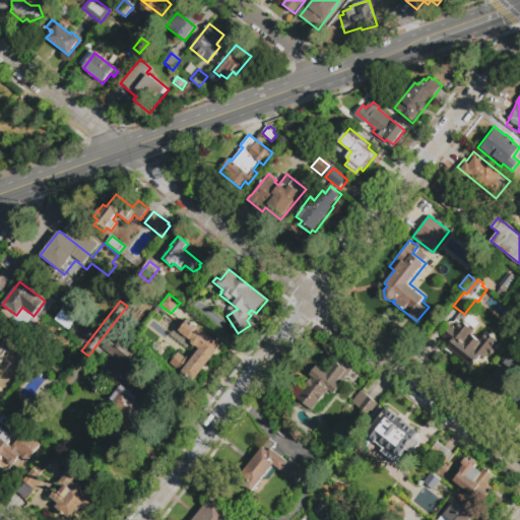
[(71,333),(75,328),(73,326),(79,318),(93,330),(83,343),(71,333)]
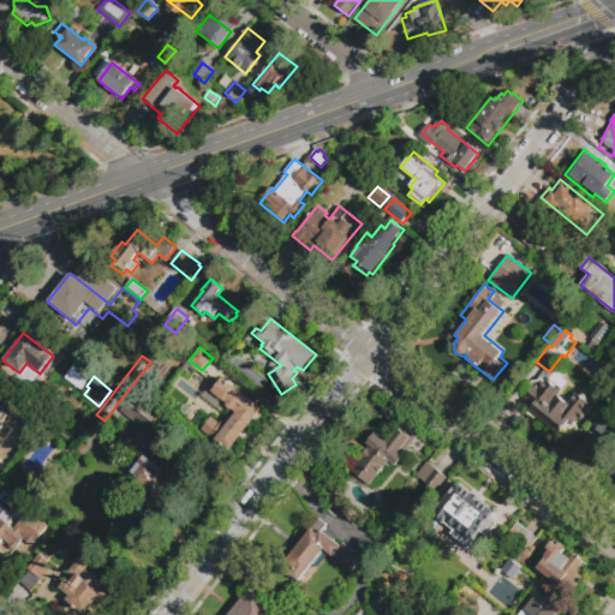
[(228,408),(227,407),(227,405),(227,404),(213,393),(224,377),(263,408),(231,451),(202,429),(213,416),(226,427),(237,412),(233,411),(234,410),(233,410),(231,410),(228,408)]
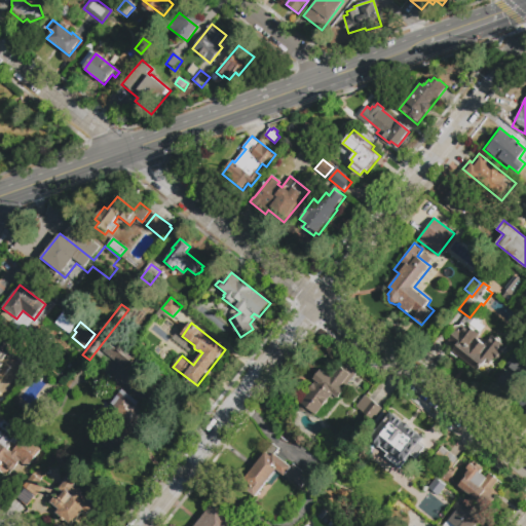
[(493,359),(490,364),(486,361),(478,371),(451,350),(455,344),(449,339),(461,324),(465,327),(467,323),(481,333),(478,336),(485,341),(490,335),(504,345),(499,351),(499,352),(500,354),(500,355),(499,358),(498,359),(496,360),(495,360),(493,359)]
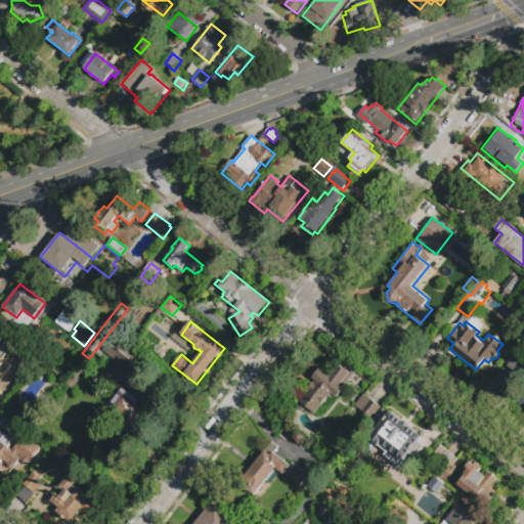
[(116,338),(137,355),(125,370),(103,353),(116,338)]
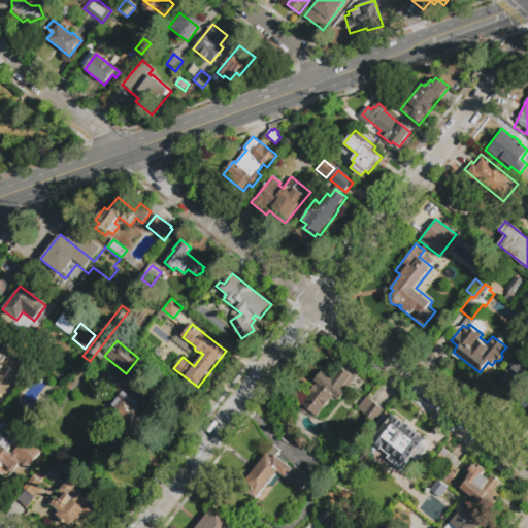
[(3,365),(0,369),(0,344),(9,353),(1,364),(3,365)]
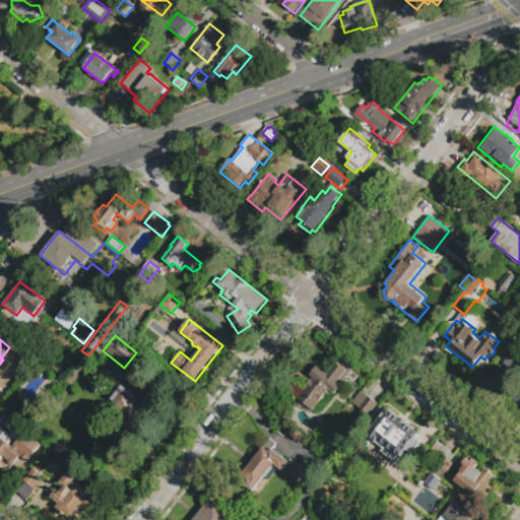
[(17,344),(34,358),(27,365),(11,351),(17,344)]
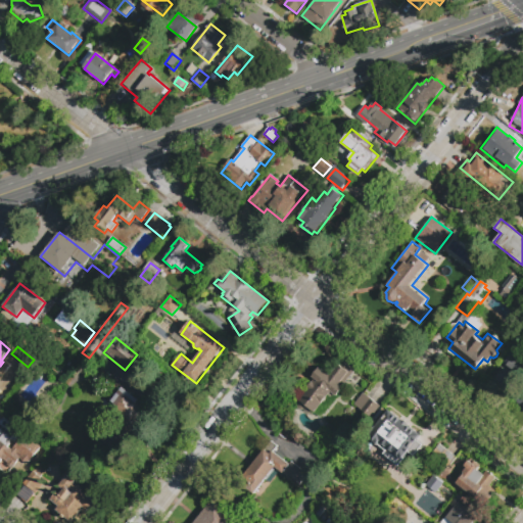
[(522,366),(517,374),(502,363),(510,352),(522,362),(522,366)]
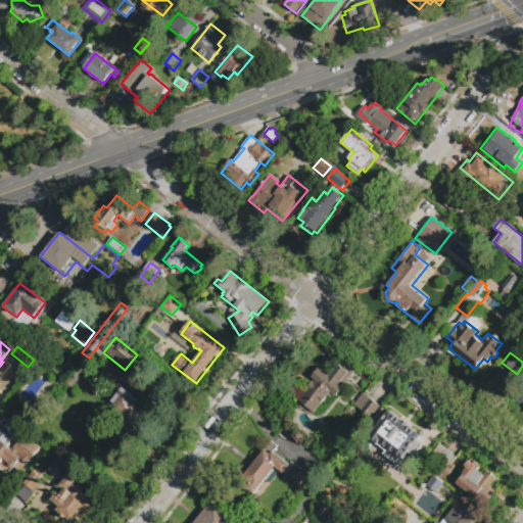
[(315,413),(297,399),(314,379),(312,377),(319,368),(325,373),(327,371),(331,374),(341,361),(357,372),(336,396),(331,392),(315,413)]
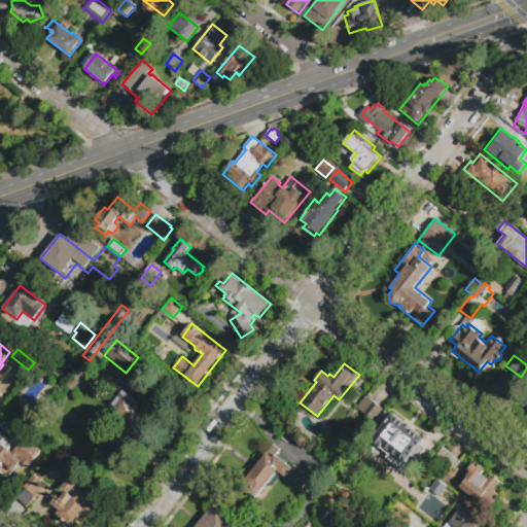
[(103,445),(102,444),(107,437),(105,436),(124,413),(112,405),(124,391),(140,403),(137,407),(149,416),(144,422),(146,423),(125,451),(124,450),(118,456),(103,445)]
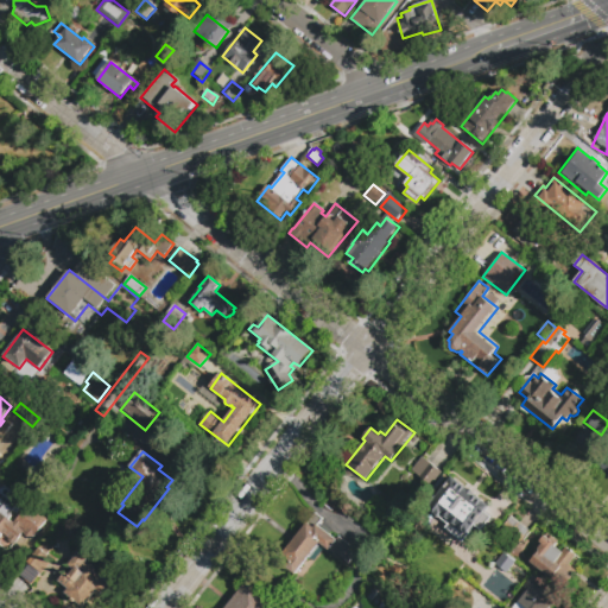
[(457,463),(463,456),(482,472),(476,479),(457,463)]
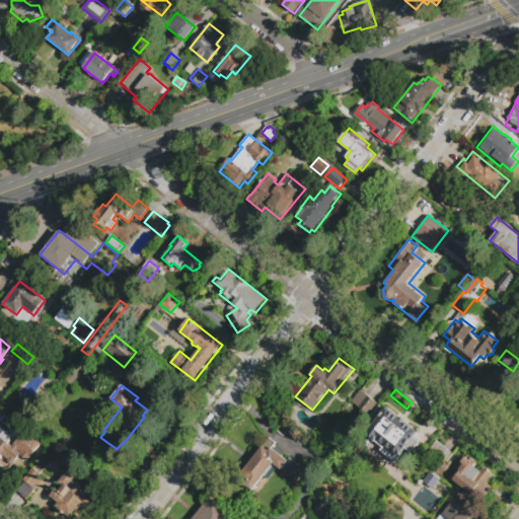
[(368,415),(351,401),(361,390),(377,403),(368,415)]
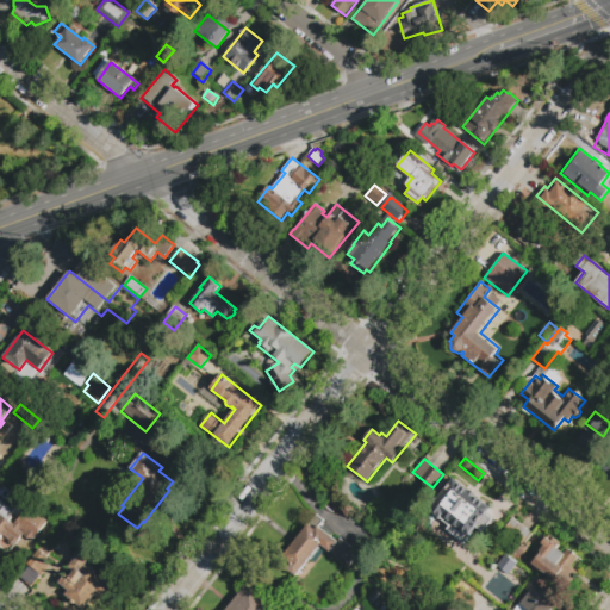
[(449,509),(446,514),(439,509),(456,486),(487,511),(478,523),(471,518),(467,523),(449,509)]
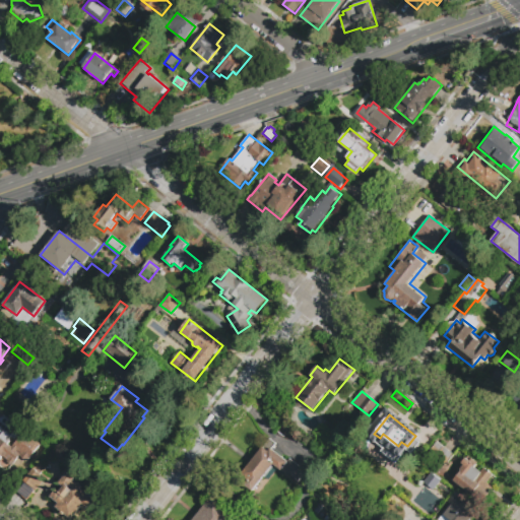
[(0,458),(0,418),(3,415),(22,431),(14,441),(11,438),(9,440),(11,441),(9,442),(10,443),(8,445),(11,447),(23,432),(41,446),(26,463),(19,457),(11,467),(5,462),(6,461),(1,457),(0,458)]
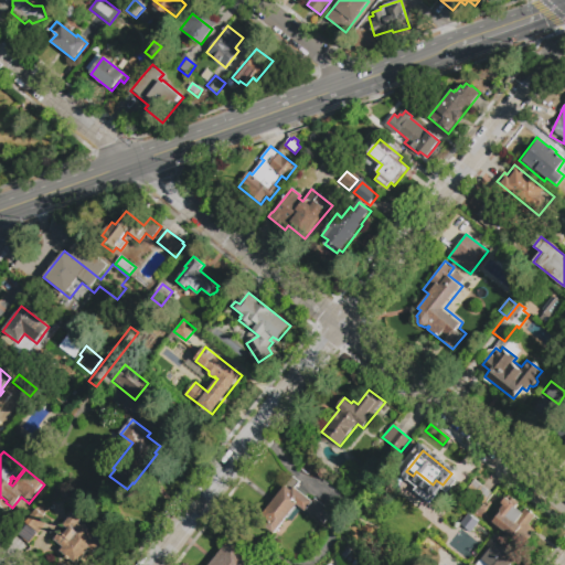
[(483,505),(466,491),(475,480),(492,494),(483,505)]
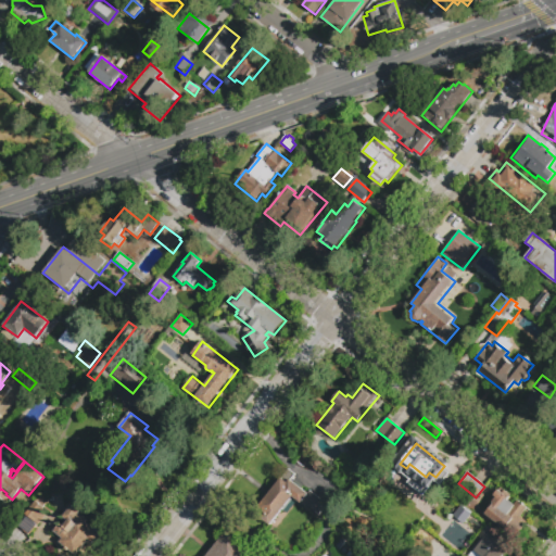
[(257,508),(280,478),(287,482),(289,479),(307,493),(310,491),(320,500),(312,510),(302,503),(301,504),(292,497),(268,527),(258,519),(264,513),(257,508)]
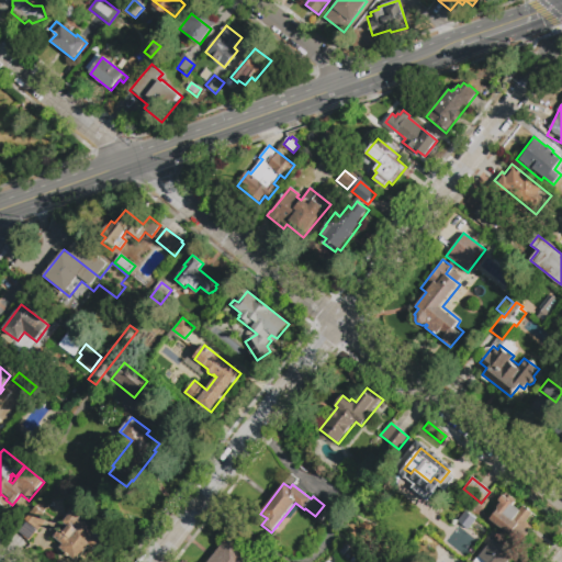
[(431,518),(419,507),(433,492),(445,503),(431,518)]
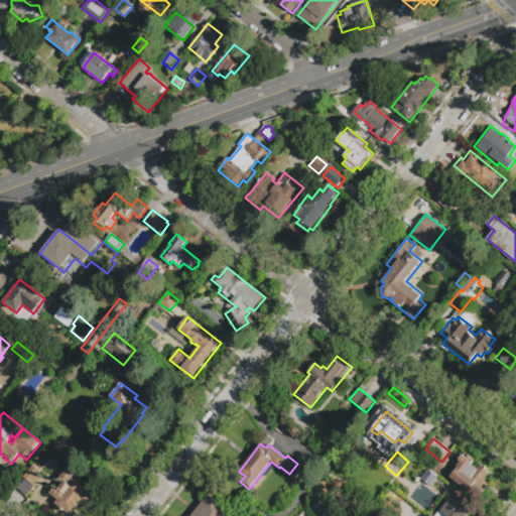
[(459,461),(465,453),(474,460),(471,464),(477,469),(480,465),(489,472),(483,480),(490,485),(478,499),(450,477),(457,469),(456,468),(461,462),(459,461)]
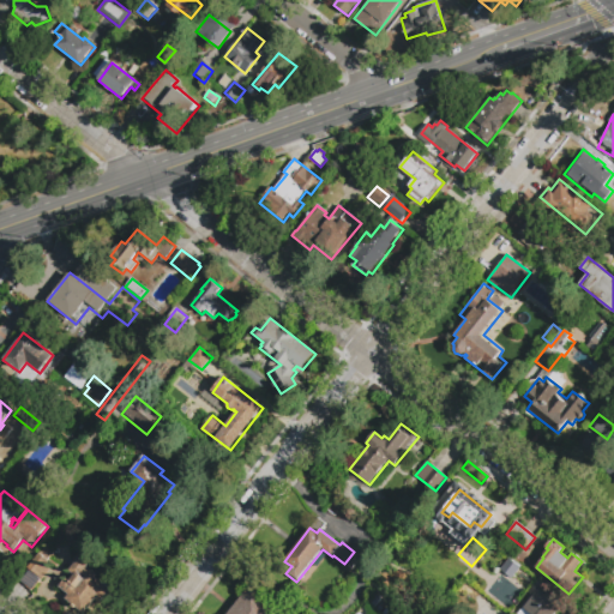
[(32,591),(19,582),(47,546),(54,552),(48,560),(49,563),(48,565),(53,569),(43,581),(42,579),(32,591)]
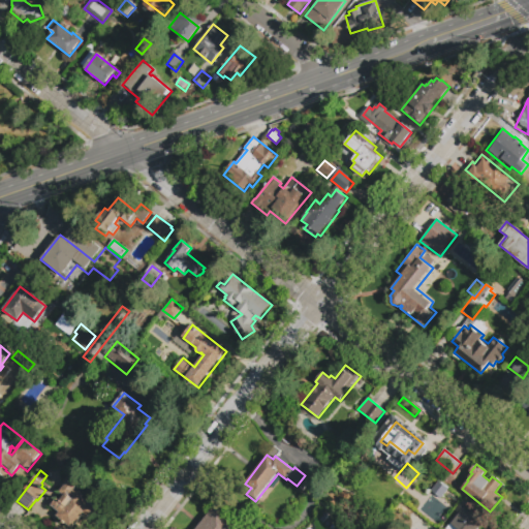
[(95,508),(88,518),(84,515),(73,528),(57,516),(60,511),(52,505),(58,499),(60,501),(64,496),(60,492),(66,485),(63,483),(69,475),(80,484),(75,489),(84,495),(83,498),(95,508)]
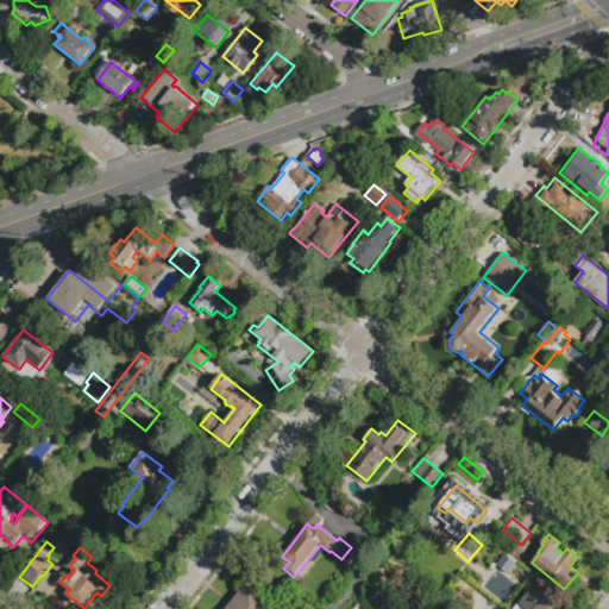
[(509,578),(496,569),(506,557),(519,567),(509,578)]
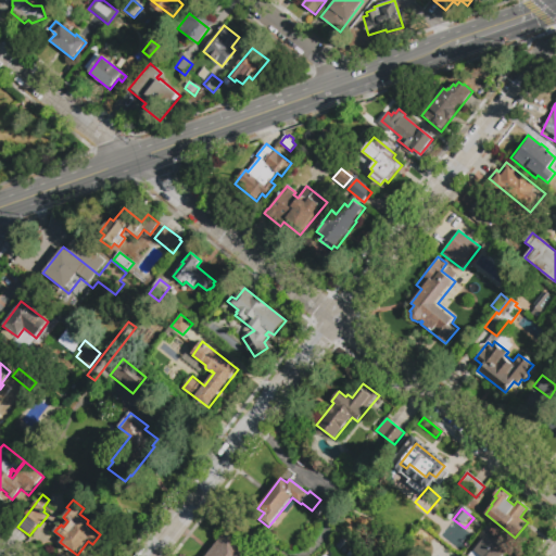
[(254,555),(204,555),(222,535),(224,538),(227,534),(254,555)]
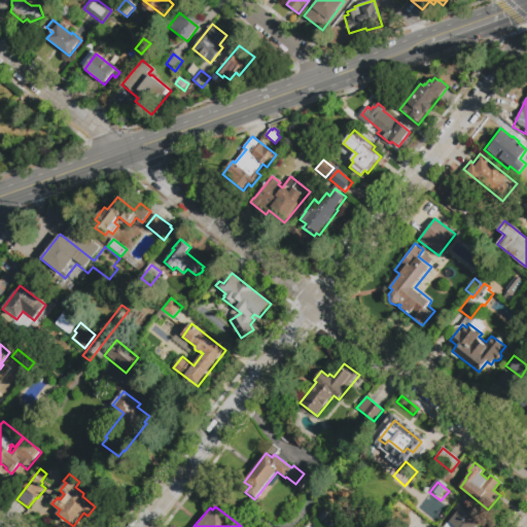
[(478,526),(453,526),(448,523),(460,506),(481,523),(478,526)]
